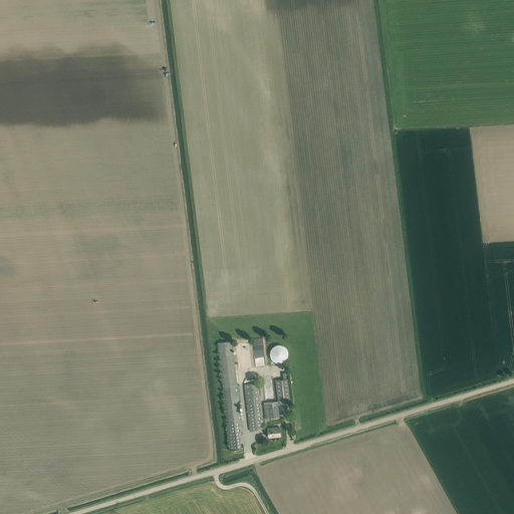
[(237,386),(232,341),(218,343),(223,387),(237,386)]
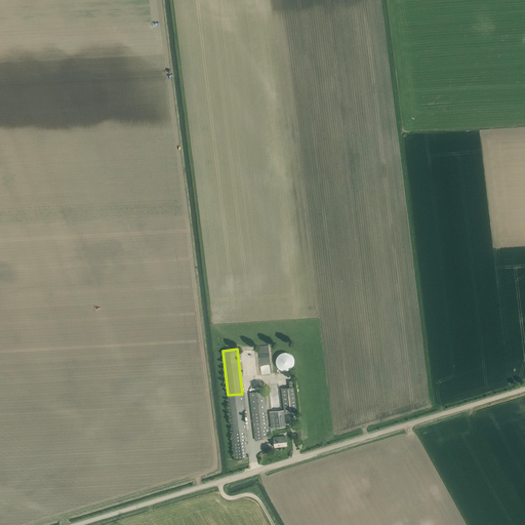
[(284,371),(285,371),(287,371),(288,370),(290,370),(291,369),(292,368),(293,366),(294,365),(294,363),(294,362),(294,360),(294,359),(293,357),(292,356),(291,355),(290,354),(288,353),(287,353),(285,353),(284,353),(282,353),(281,354),(279,355),(278,356),(277,357),(277,359),(276,360),(276,362),(276,363),(277,365),(277,366),(278,368),(279,369),(281,370),(282,370),(284,371)]
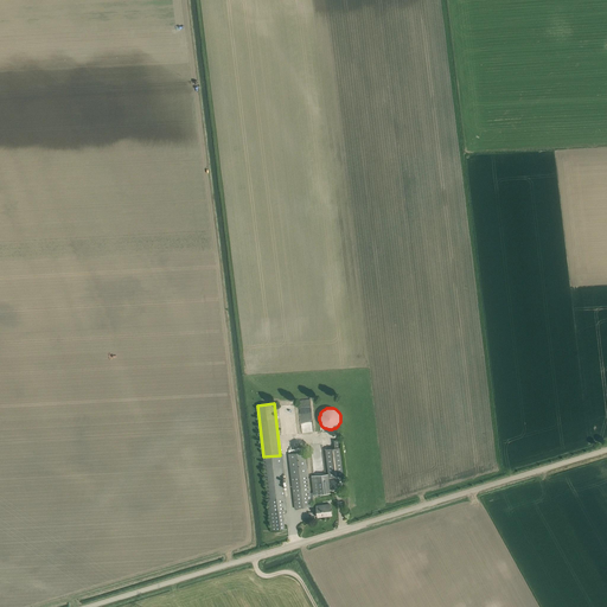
[(325,449),(328,478),(344,475),(340,447),(340,448),(339,440),(334,440),(336,448),(325,449)]
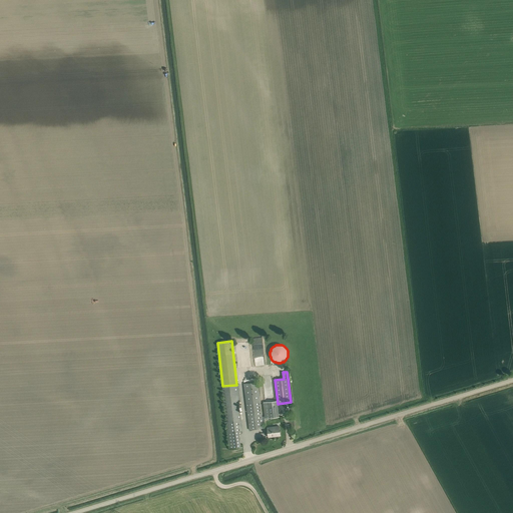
[(243,384),(248,425),(249,430),(264,428),(263,424),(266,424),(265,417),(263,417),(258,382),(243,384)]
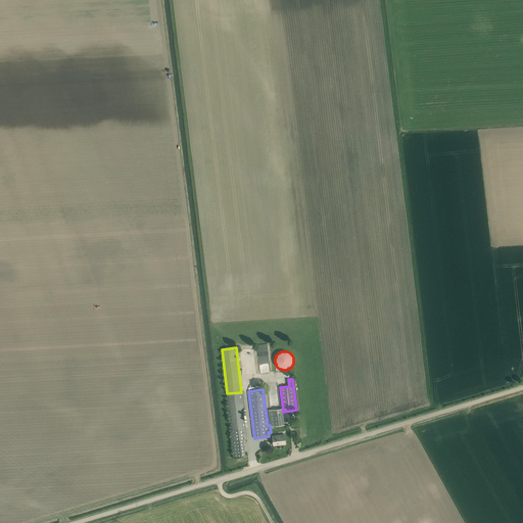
[(243,391),(241,392),(227,393),(234,452),(234,457),(245,456),(244,442),(247,442),(247,441),(243,409),(245,409),(243,391)]
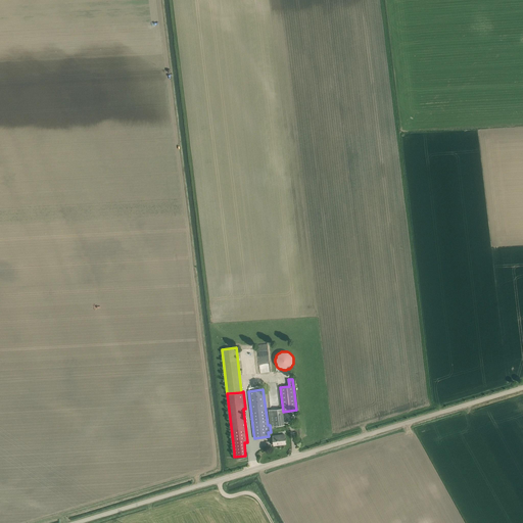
[(269,411),(271,427),(285,425),(283,409),(269,411)]
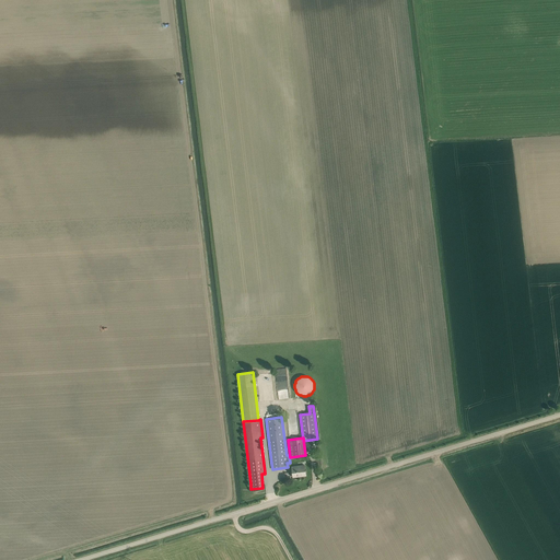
[(306,474),(305,468),(305,465),(292,467),(293,477),(299,476),(299,475),(306,474)]
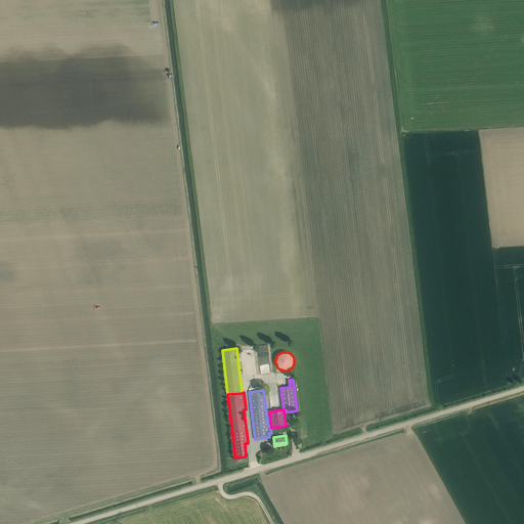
All buildings are outlined.
